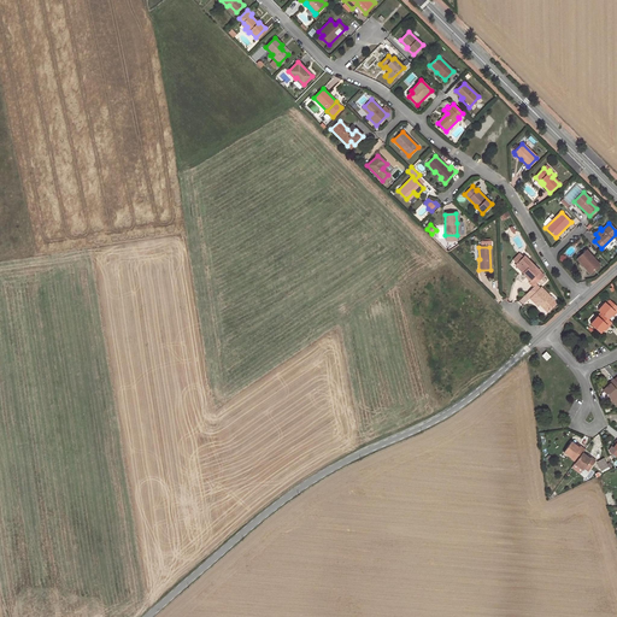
[(583,265),(591,272),(599,264),(586,250),(576,258),(583,266),(583,265)]
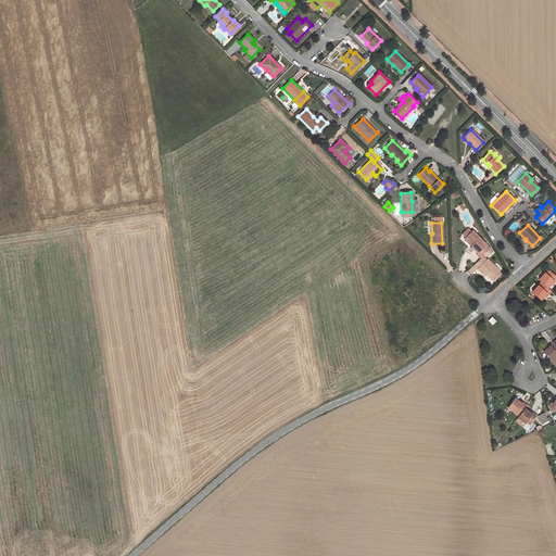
[(490,251),(471,234),(465,241),(471,248),(470,249),(478,255),(476,257),(480,261),(483,257),(490,251)]
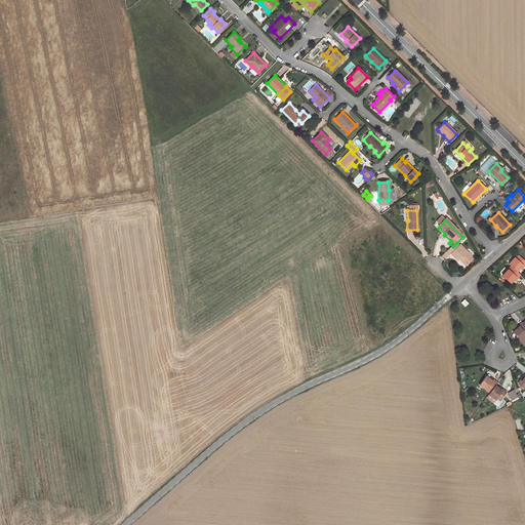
[(474,259),(460,246),(460,247),(456,243),(453,246),(448,251),(458,261),(459,260),(461,259),(468,266),(474,259)]
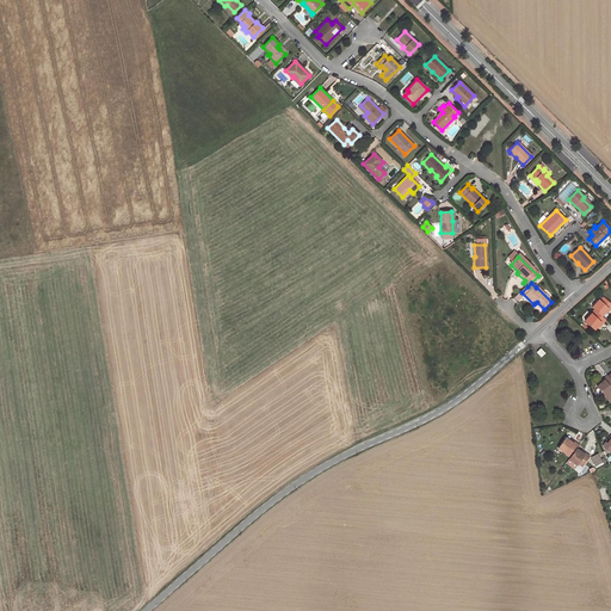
[(605,312),(609,308),(610,309),(610,308),(610,303),(604,297),(600,301),(599,300),(592,307),(596,310),(602,316),(605,312)]
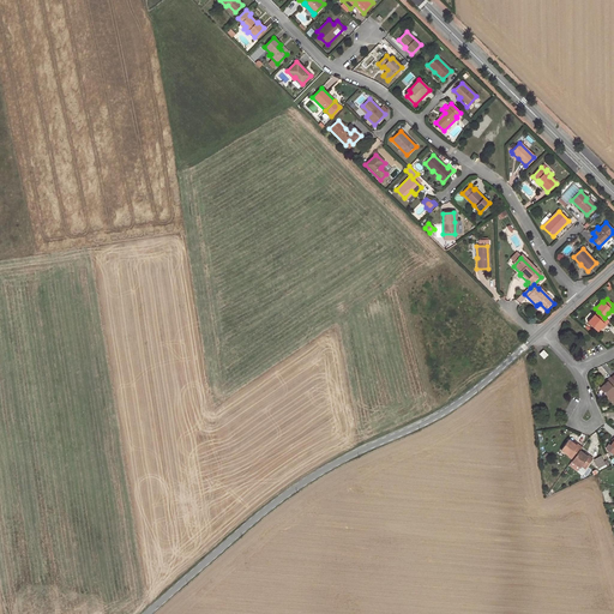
[(596,315),(595,314),(588,321),(597,331),(601,327),(605,323),(606,324),(609,321),(605,318),(599,312),(596,315)]
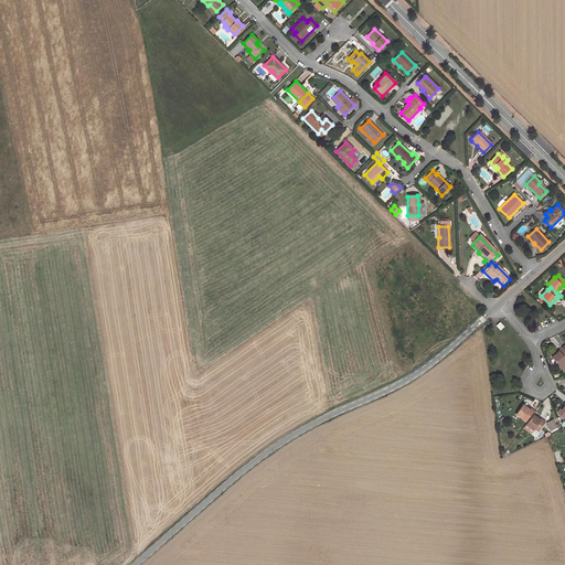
[(560,365),(564,361),(564,350),(562,347),(558,349),(560,351),(555,354),(552,356),(560,365)]
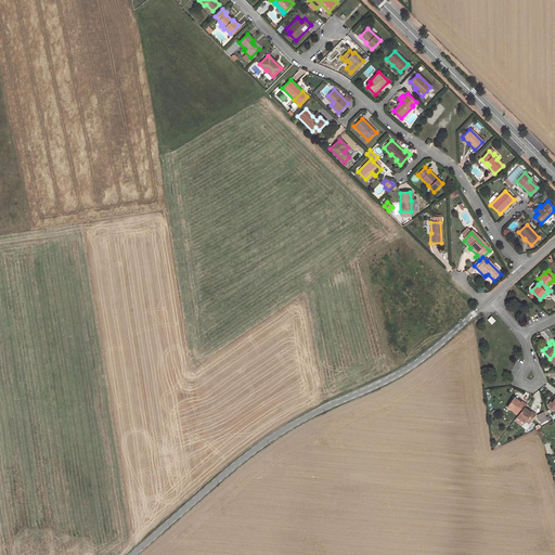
[(514,398),(507,407),(515,412),(514,413),(517,415),(524,408),(526,404),(523,401),(521,403),(517,400),(514,398)]
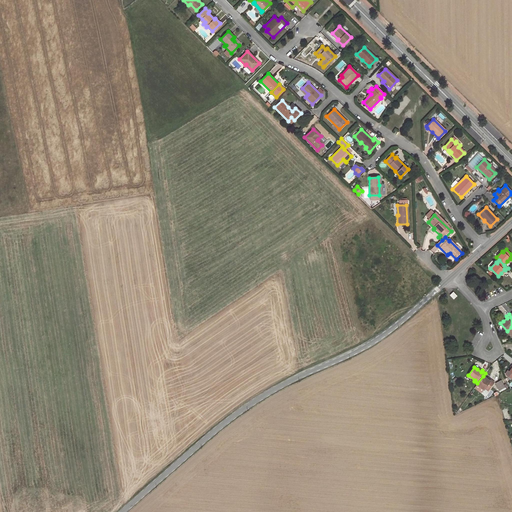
[(485,389),(488,391),(494,382),(491,380),(490,381),(486,378),(483,376),(477,383),(477,384),(484,390),(485,389)]
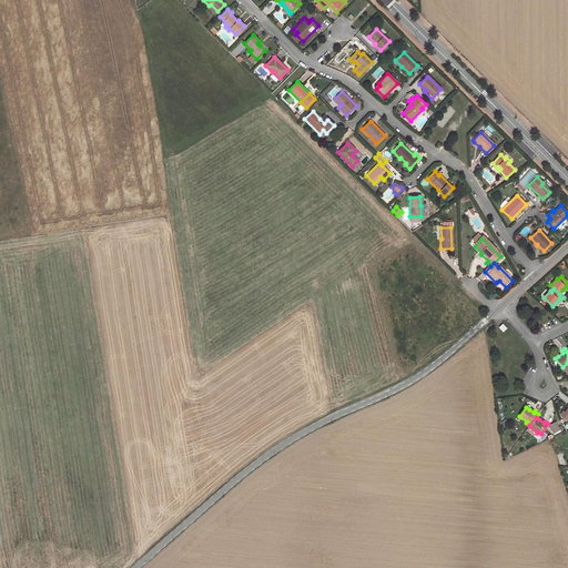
[(560,430),(557,422),(550,425),(555,434),(560,430)]
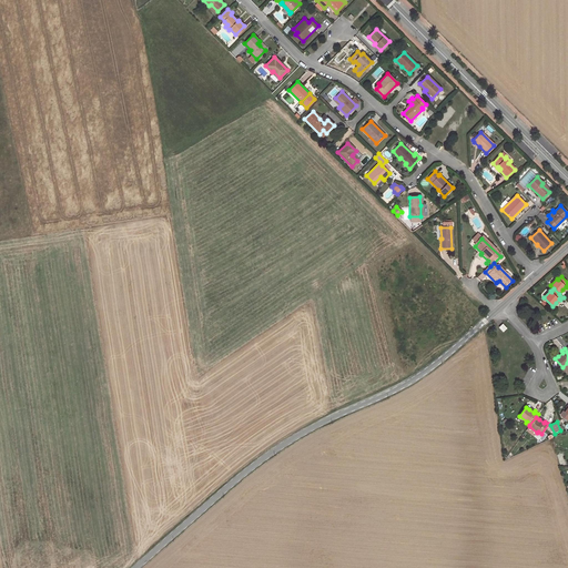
All buildings are outlined.
